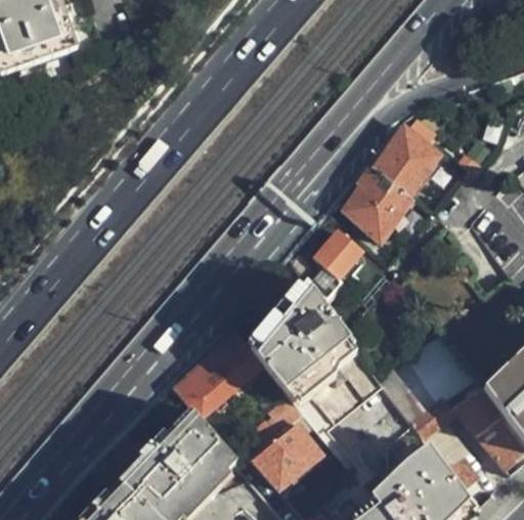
[(0,0),(0,69),(75,42),(59,0),(0,0)]
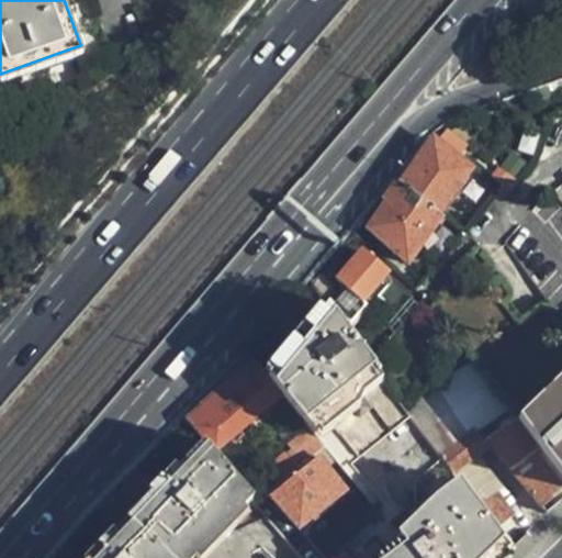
[(400,179),(441,211),(473,167),(436,140),(400,179)]
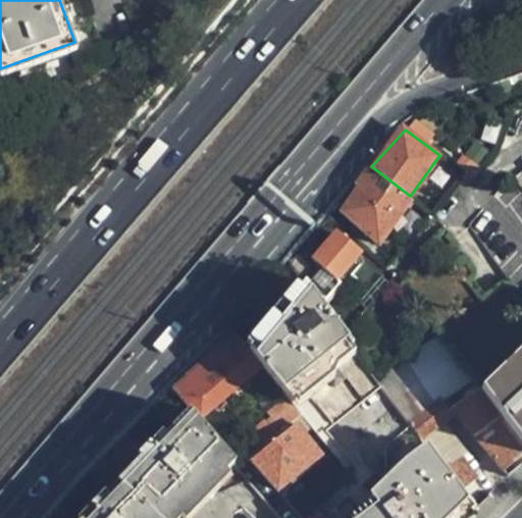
[(359,182),(362,185),(344,211),(381,241),(397,220),(413,199),(410,196),(371,166),(359,182)]
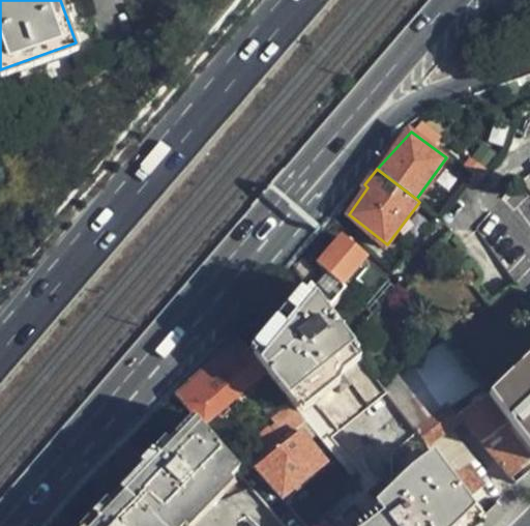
[(343,283),(364,257),(341,237),(319,264),(326,270),(313,289),(332,303),(347,286),(343,283)]
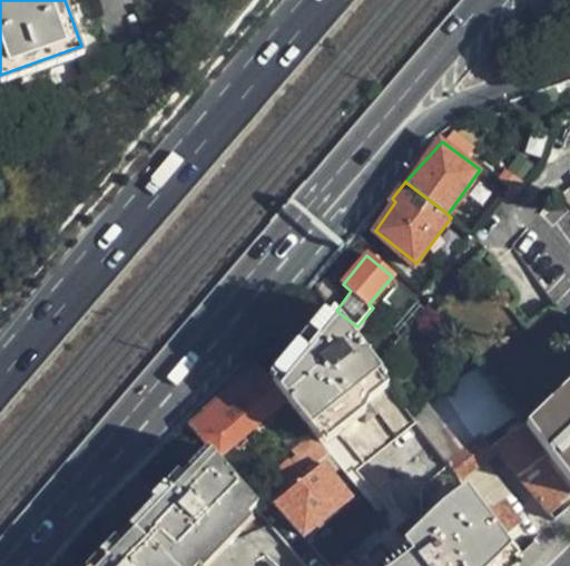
[(337,318),(277,387),(287,400),(313,431),(315,433),(382,378),(374,367),(337,318)]
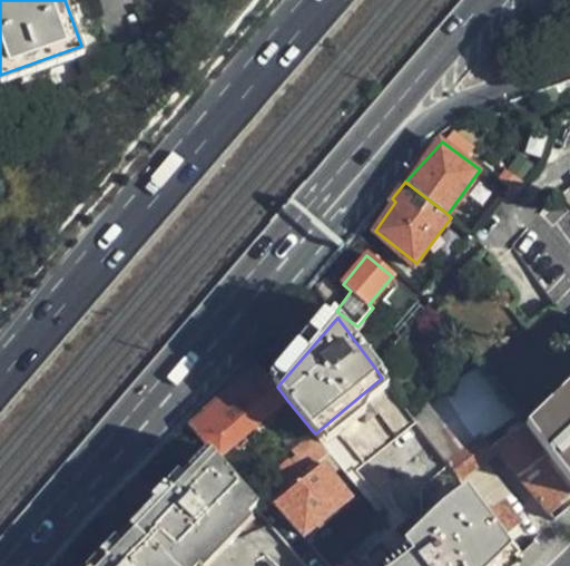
[(213,452),(219,460),(287,400),(277,387),(252,357),(187,422),(213,452)]
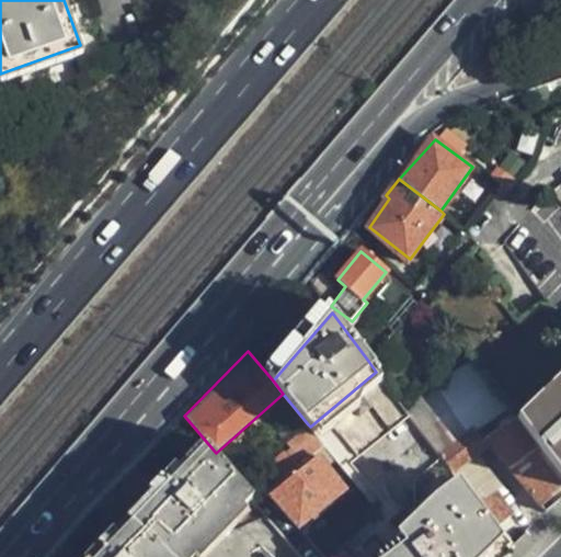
[(471,356),(400,404),(450,472),(477,452),(485,445),(474,429),(508,407),(471,356)]
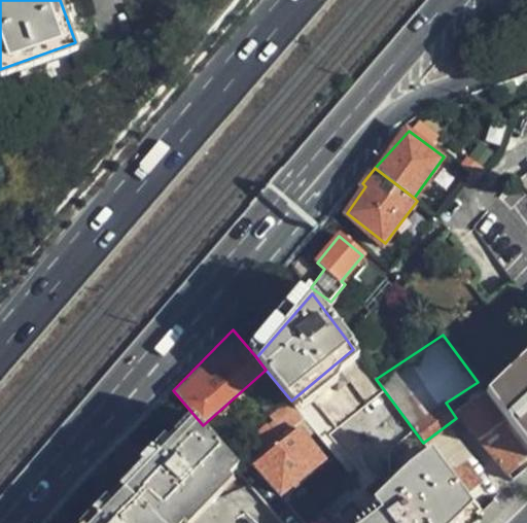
[(526,350),(485,391),(488,393),(526,447),(526,446),(526,350)]
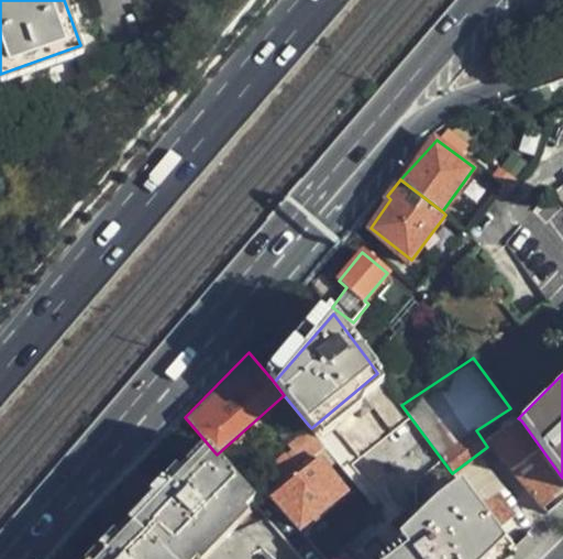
[(562,492),(562,477),(562,478),(521,420),(492,441),(534,497),(542,507),(562,492)]
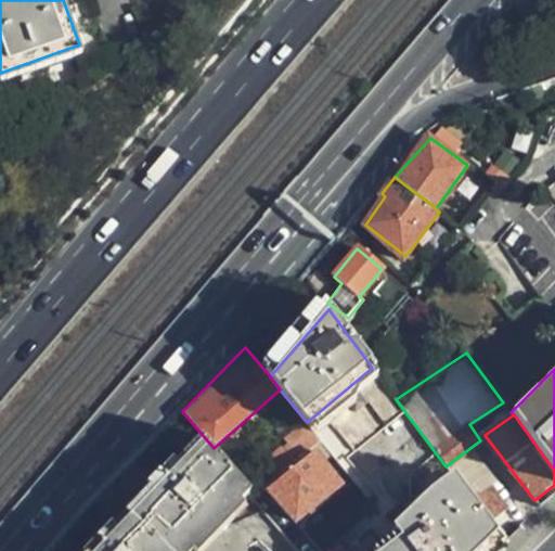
[(307,422),(305,420),(286,435),(289,439),(282,446),(287,451),(296,461),(311,448),(321,439),(307,422)]
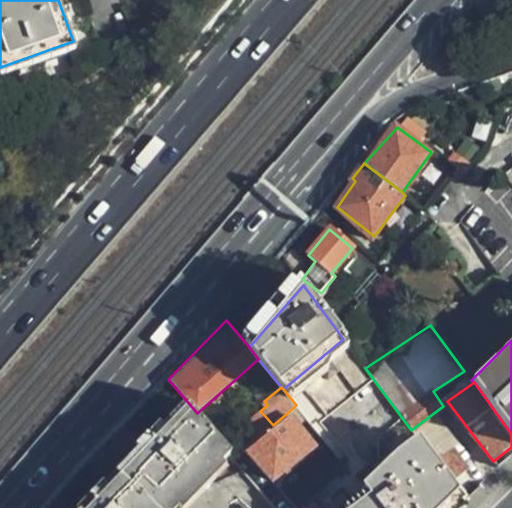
[(316,446),(324,439),(296,405),(287,413),(290,416),(316,446)]
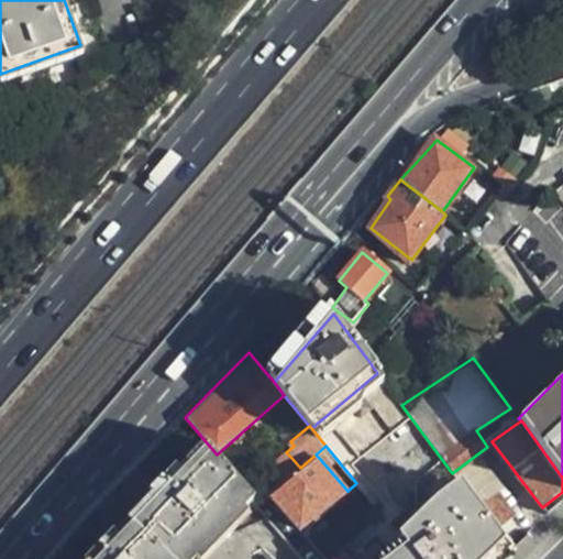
[(191,558),(254,499),(217,455),(210,447),(92,558),(191,558)]
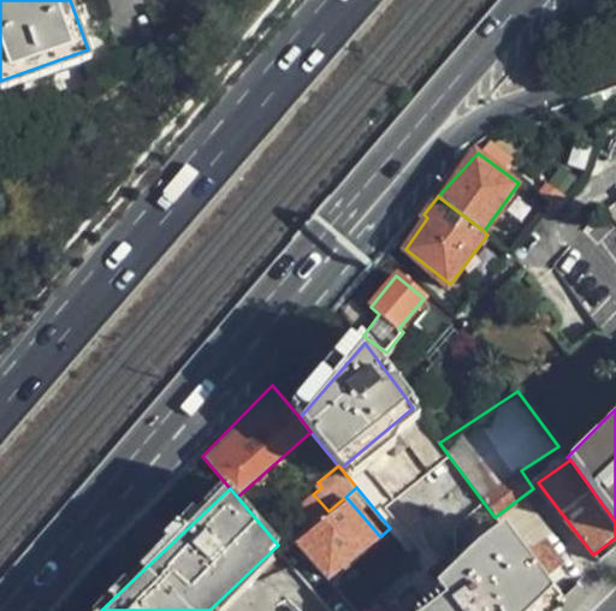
[(503,528),(507,532),(531,527),(542,520),(523,496),(495,517),(503,528)]
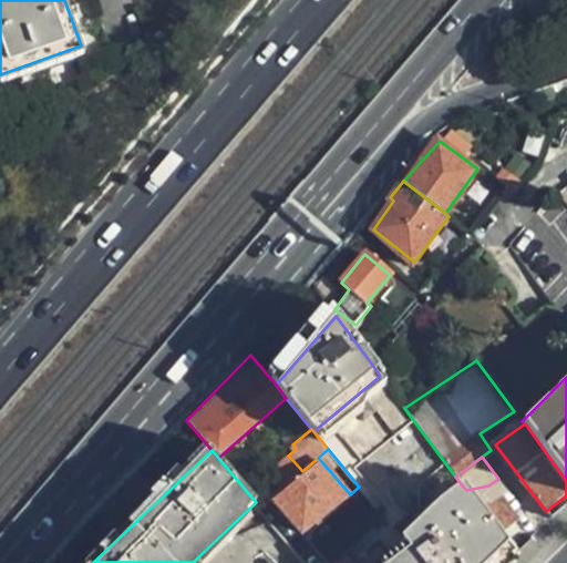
[(302,471),(294,461),(276,477),(285,487),(302,471)]
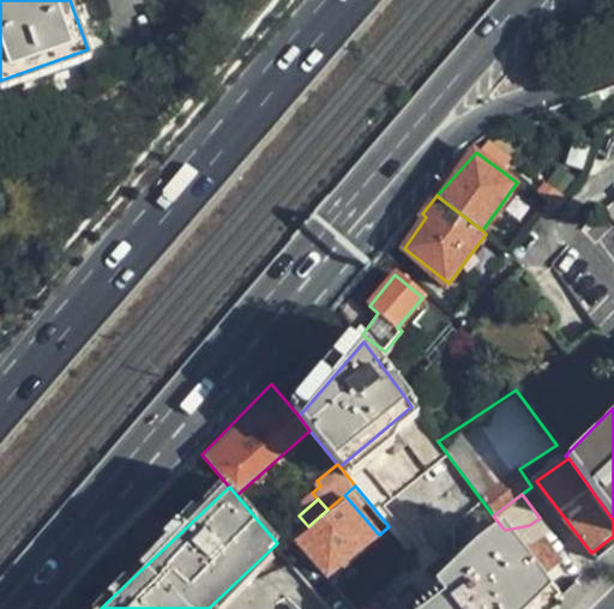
[(299,541),(330,577),(349,560),(379,535),(348,499),(299,541)]
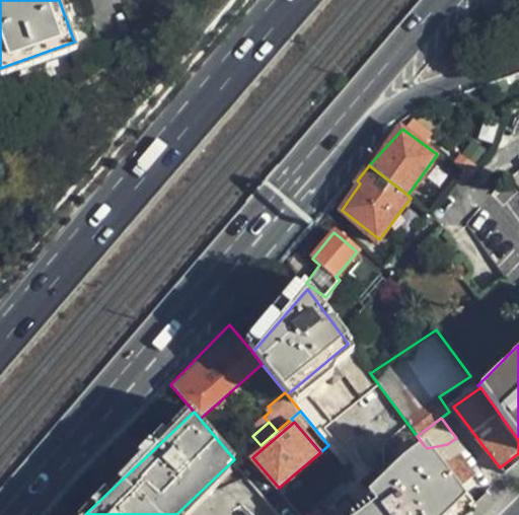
[(427,448),(456,488),(474,474),(458,452),(455,454),(447,444),(427,448)]
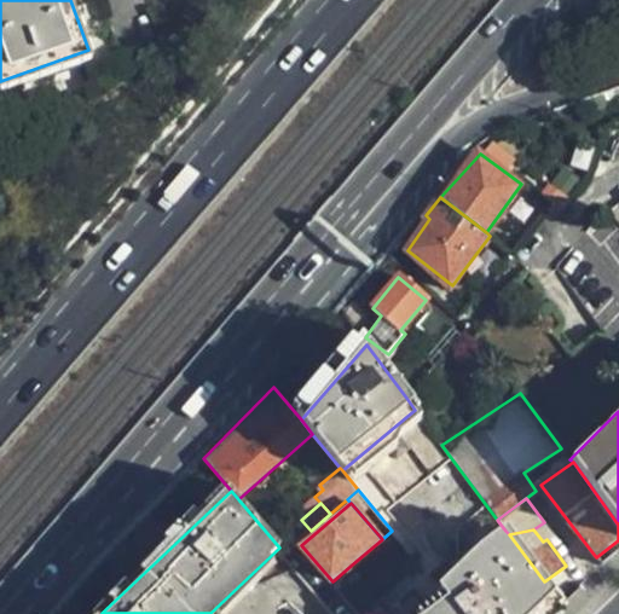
[(533,613),(539,608),(554,595),(544,581),(509,534),(505,531),(482,546),(443,589),(451,601),(432,613),(533,613)]
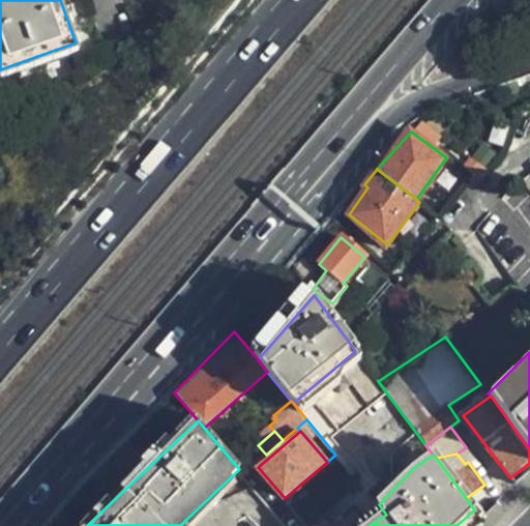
[(350,525),(342,517),(329,525),(350,525)]
